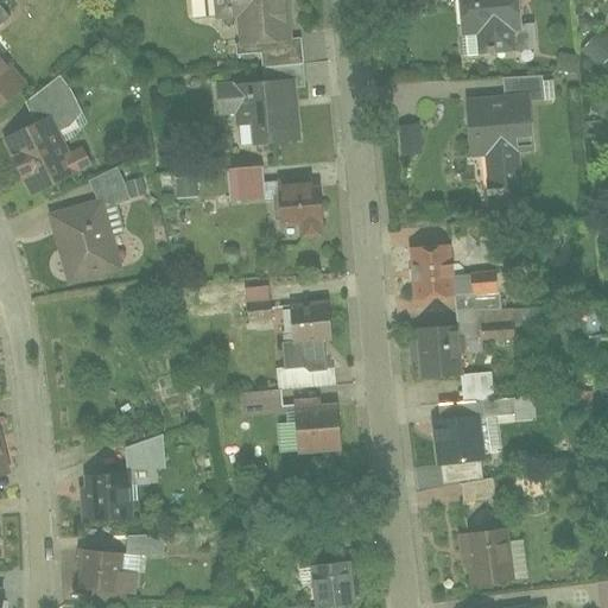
[(277,0),(216,0),(217,18),(238,17),(240,45),(280,43),(277,0)]
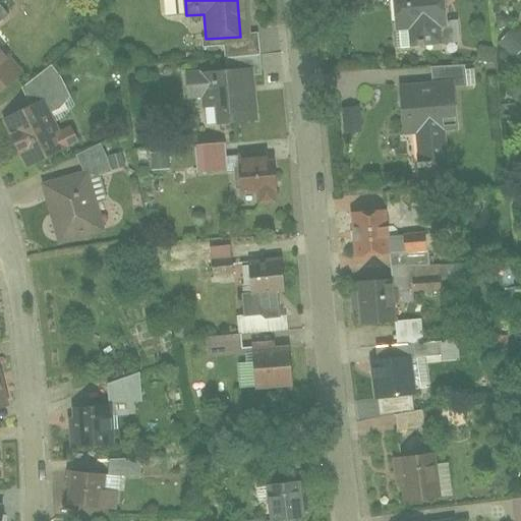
[(446,0),(392,0),(397,50),(433,47),(431,24),(448,22),(446,0)]
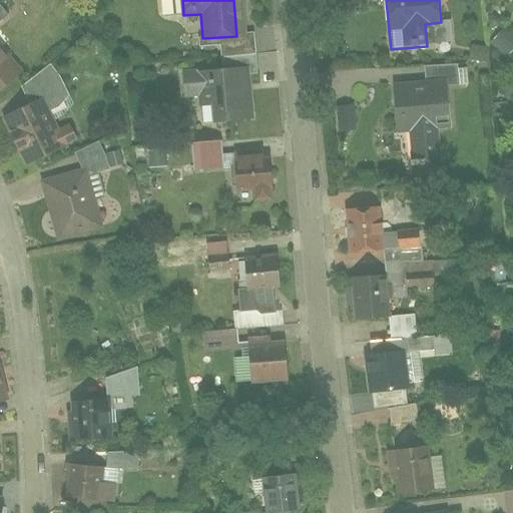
[(0,55),(0,90),(17,74),(0,55)]
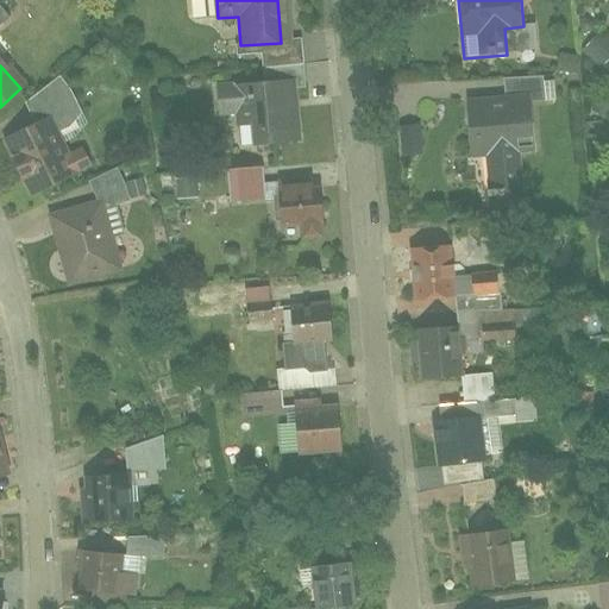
[(288,82),(237,86),(240,146),(293,143),(288,82)]
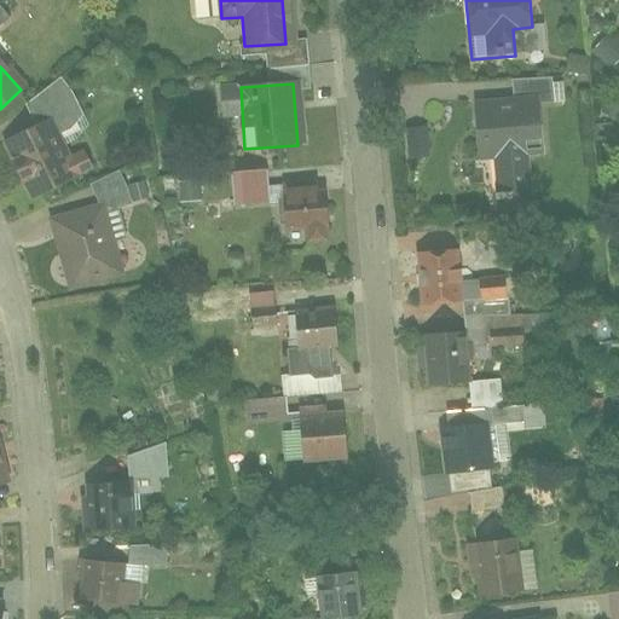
[(492,156),(501,206),(536,200),(527,149),(548,145),(541,105),(474,117),(481,158),(492,156)]
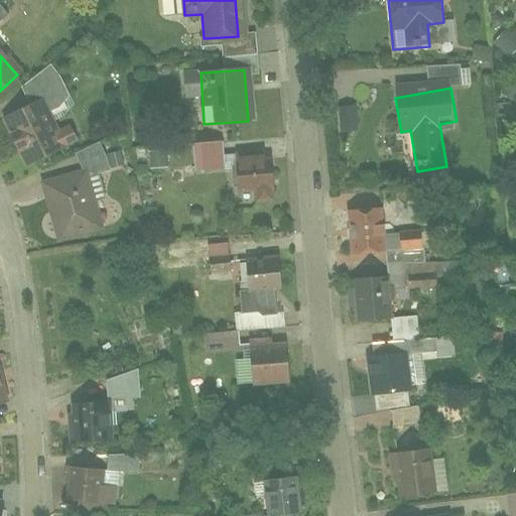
[(35,105),(2,120),(24,166),(57,150),(35,105)]
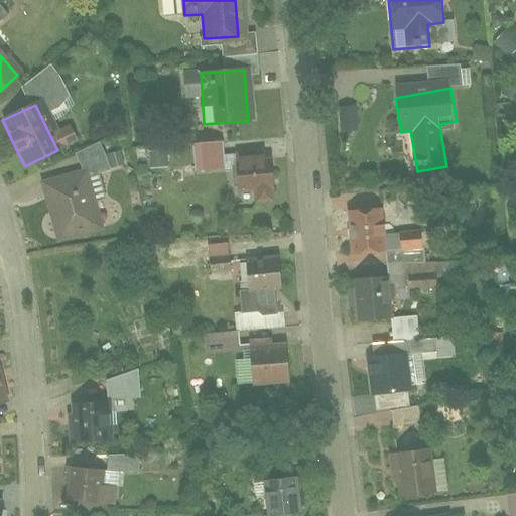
[(340,131),(356,129),(353,106),(337,108),(340,131)]
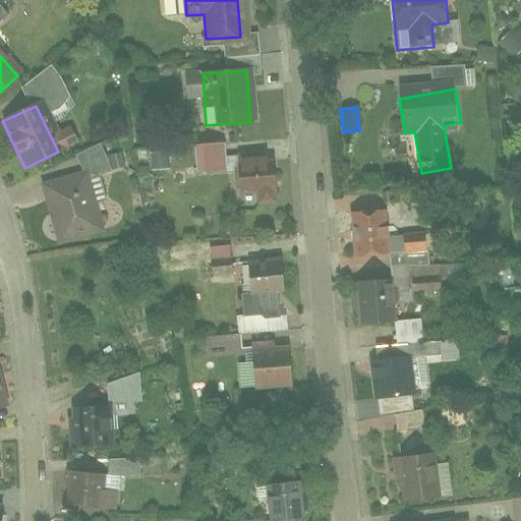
[(222,142),(193,143),(195,173),(224,172),(222,142)]
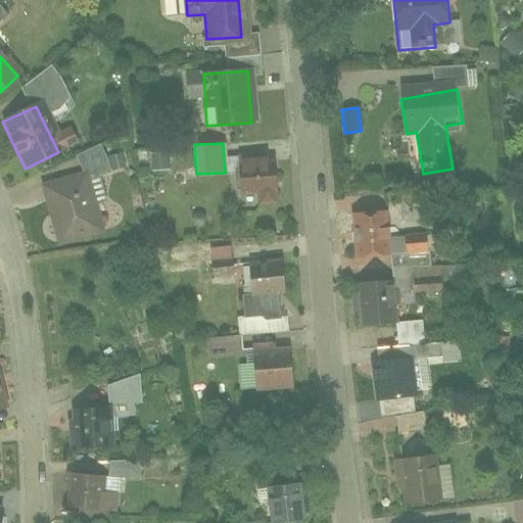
[(274,160),(239,163),(242,196),(256,195),(257,205),(278,203),(274,160)]
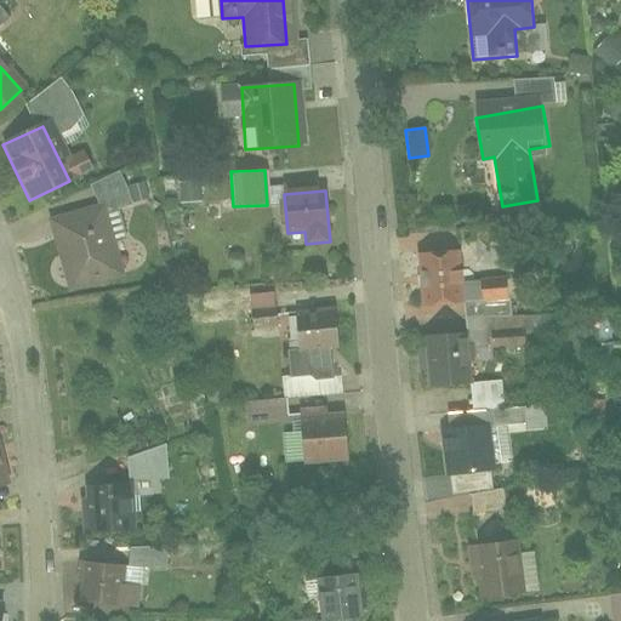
[(102,210),(46,227),(66,291),(121,275),(102,210)]
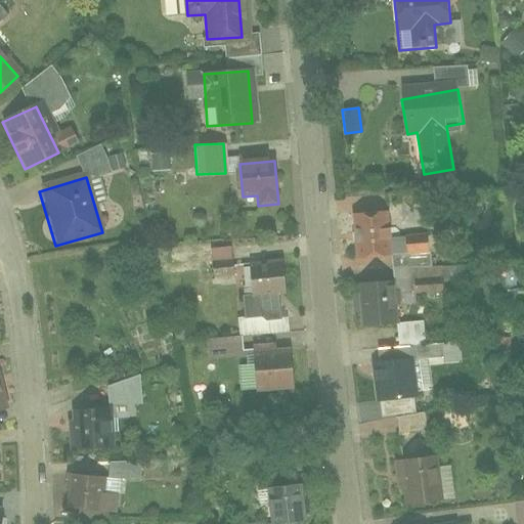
[(352,214),(356,258),(379,257),(376,212),(352,214)]
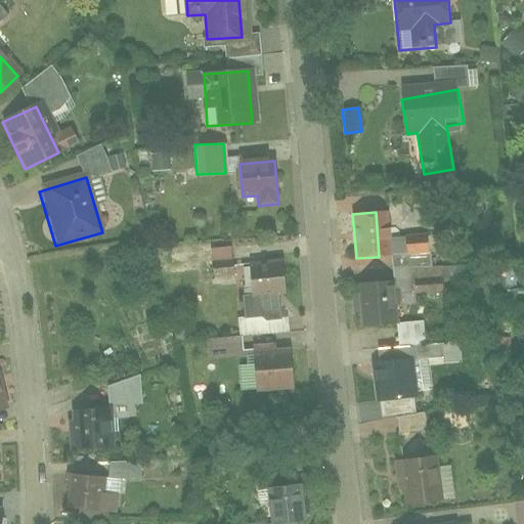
[(232,247),(168,251),(168,263),(202,261),(203,280),(234,278),(232,247)]
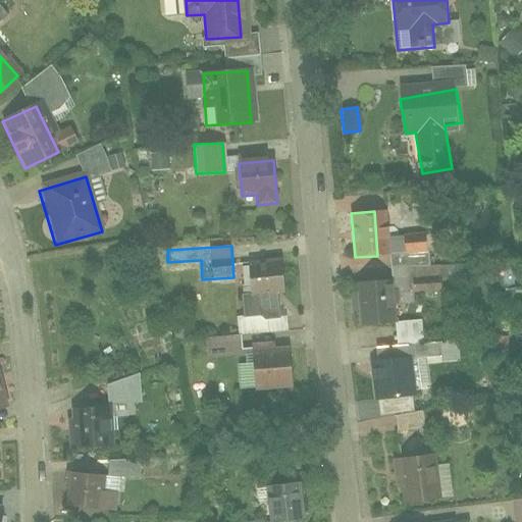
[(286,288),(281,260),(248,266),(252,293),(286,288)]
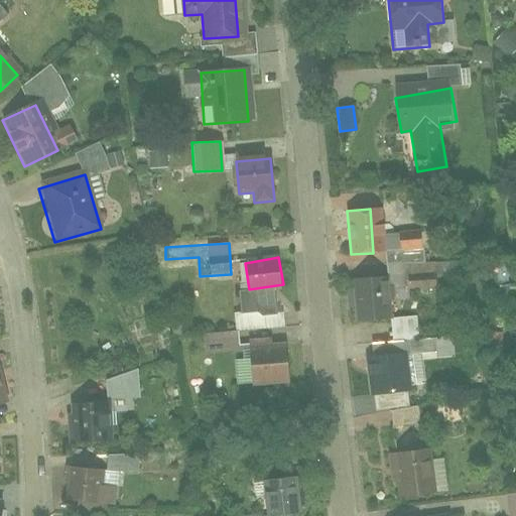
[(353,277),(357,319),(379,317),(375,275),(353,277)]
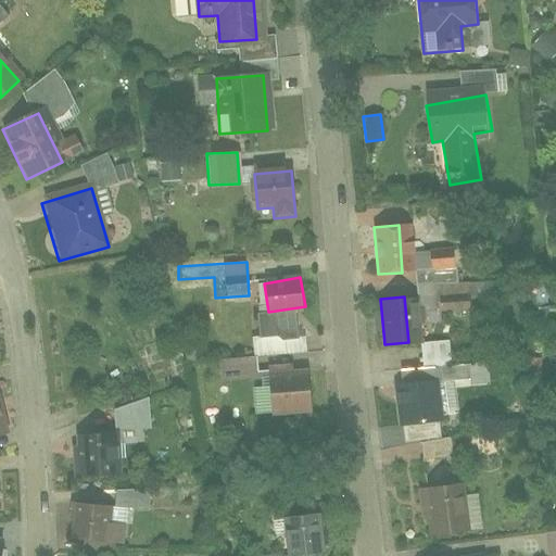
[(222,368),(256,366),(255,355),(220,358),(222,368)]
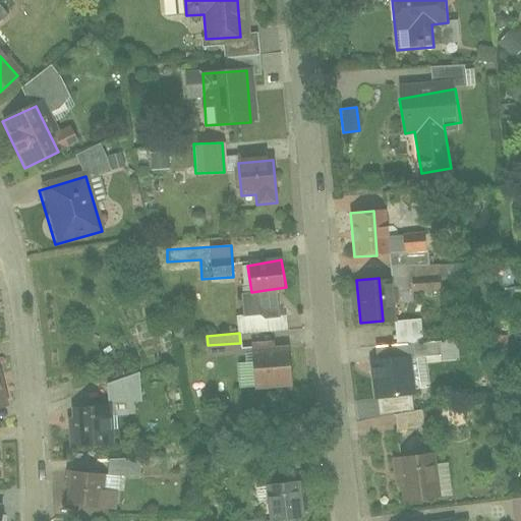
[(211,355),(242,353),(241,345),(210,346),(211,355)]
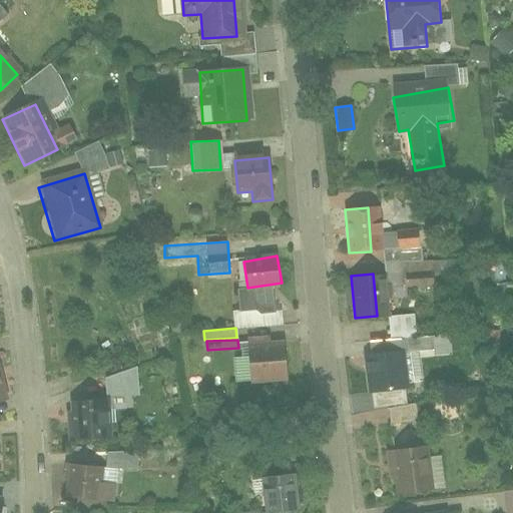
[(286,377),(284,347),(247,350),(249,380),(286,377)]
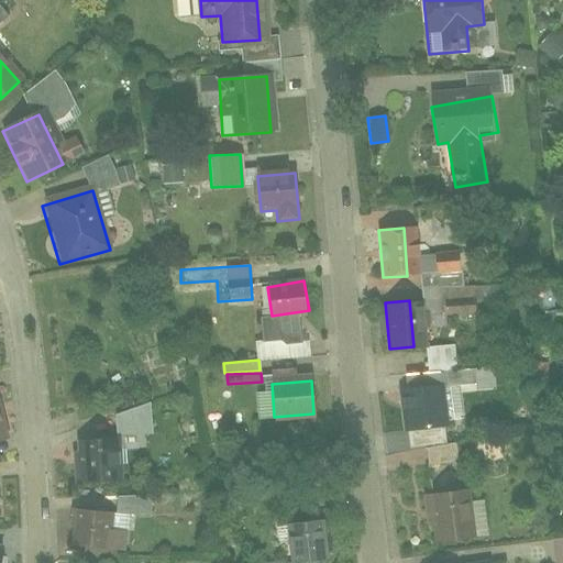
[(428,385),(398,390),(406,429),(435,423),(428,385)]
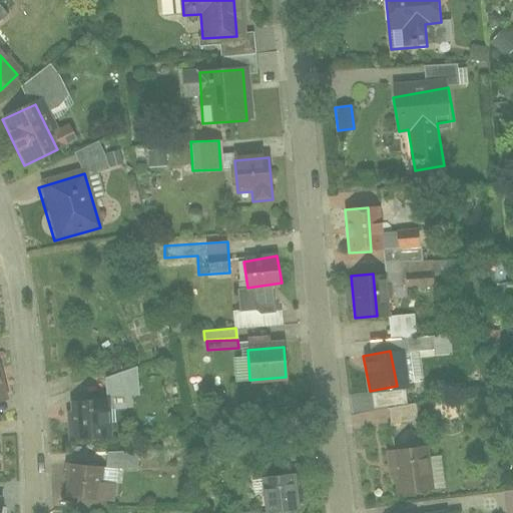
[(104,372),(105,396),(139,395),(138,371),(104,372)]
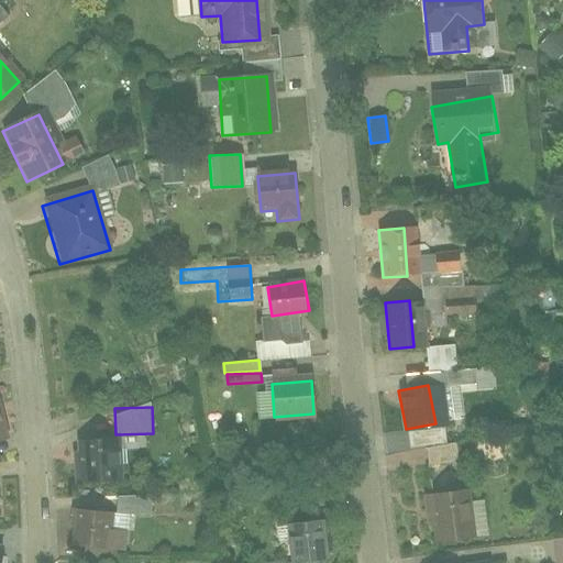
[(73,442),(76,484),(102,482),(100,440),(73,442)]
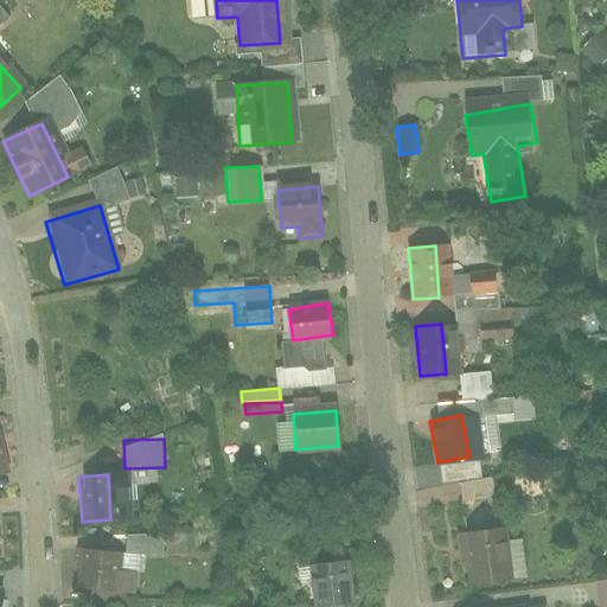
[(464,531),(470,583),(510,577),(503,526),(464,531)]
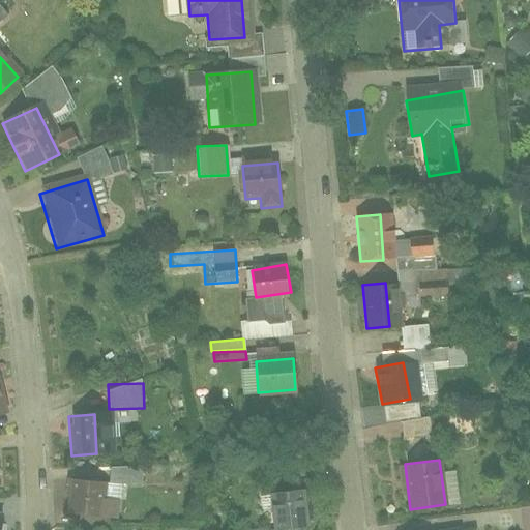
[(94,481),(67,481),(66,516),(93,517),(94,481)]
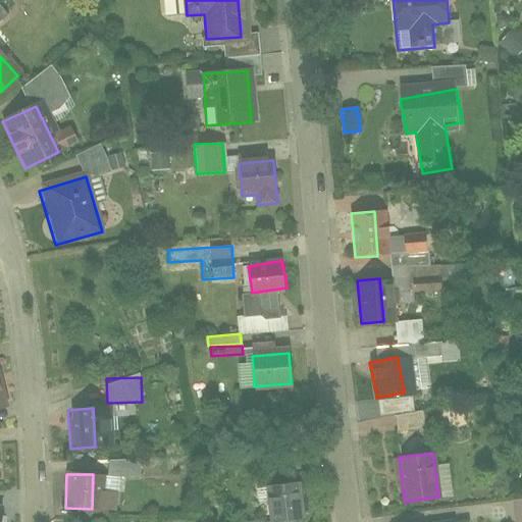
[(272,521),(278,521),(298,519),(293,487),(267,491),(272,521)]
